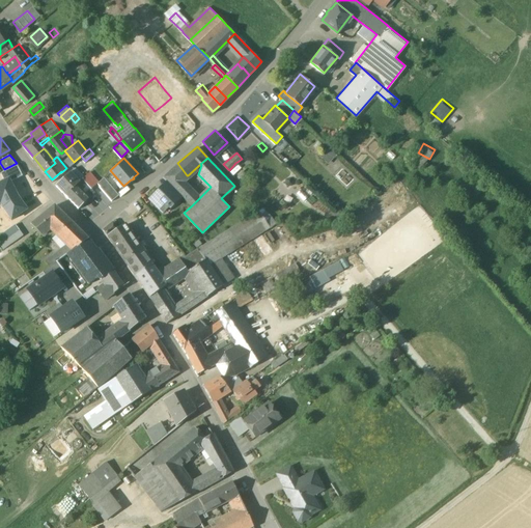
[(17,163),(4,169),(1,171),(5,179),(8,177),(10,181),(23,173),(17,163)]
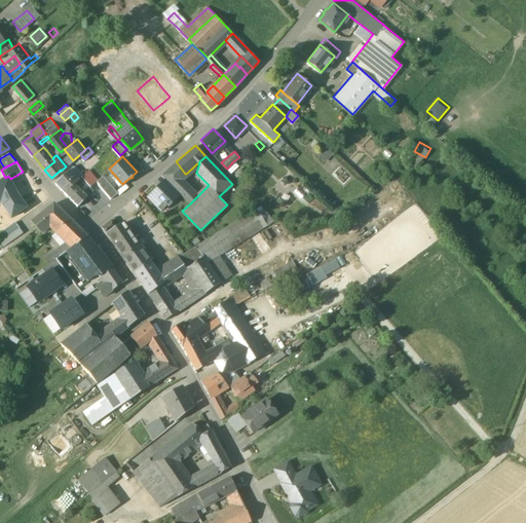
[(185,174),(176,161),(170,167),(180,178),(185,174)]
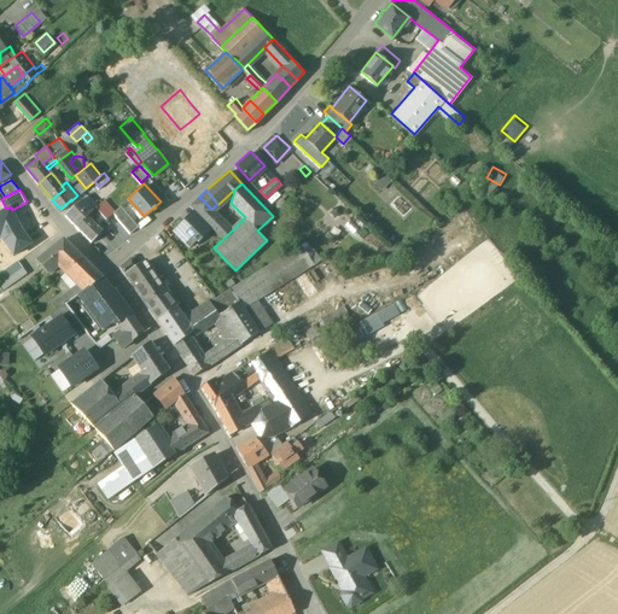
[(274,189),(267,198),(270,200),(278,194),(274,189)]
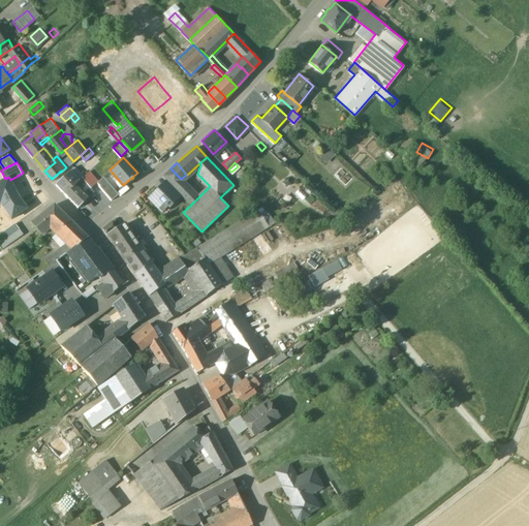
[(83,176),(73,166),(70,169),(80,180),(83,176)]
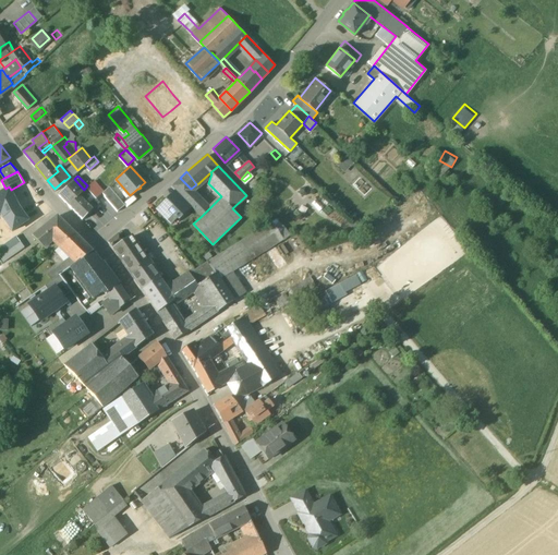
[(180,178),(171,184),(176,189),(191,205),(202,216),(209,208),(191,189),(180,178)]
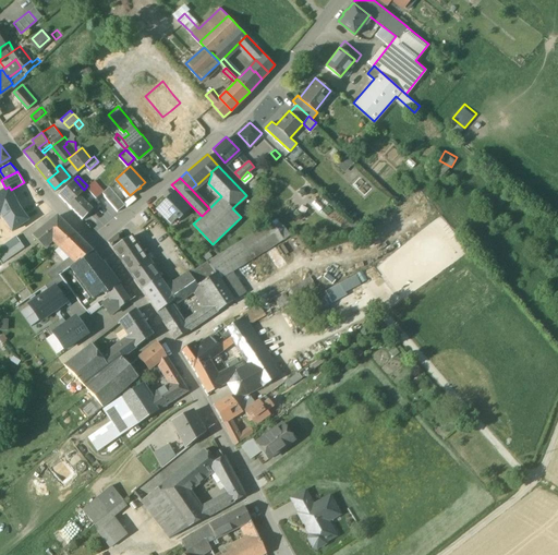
[(73,179),(59,193),(69,204),(80,194),(84,190),(74,179),(73,179)]
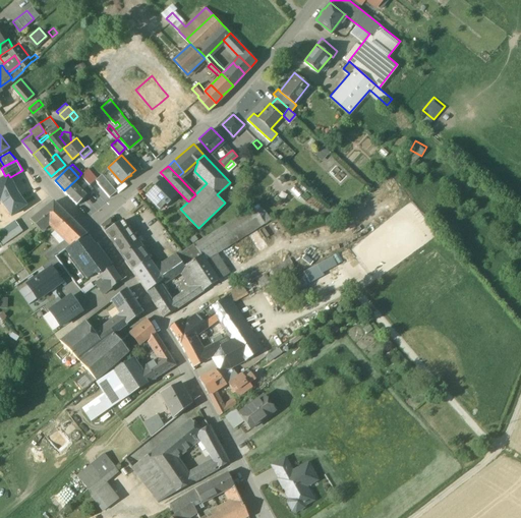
[(88,167),(81,173),(78,177),(74,181),(87,193),(94,186),(91,183),(96,178),(97,177),(88,167)]
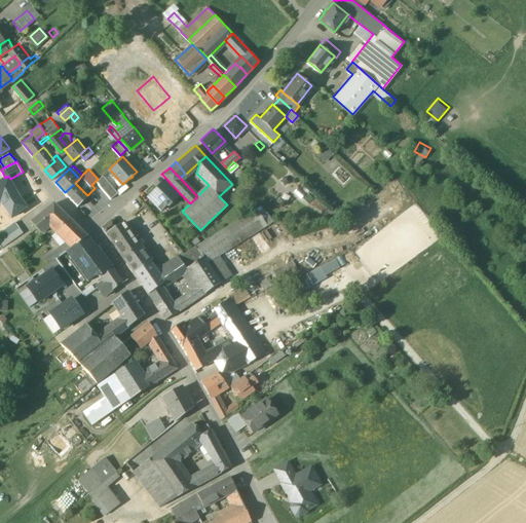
[(5,178),(0,180),(0,198),(1,198),(11,215),(26,206),(17,193),(10,179),(8,176),(5,178)]
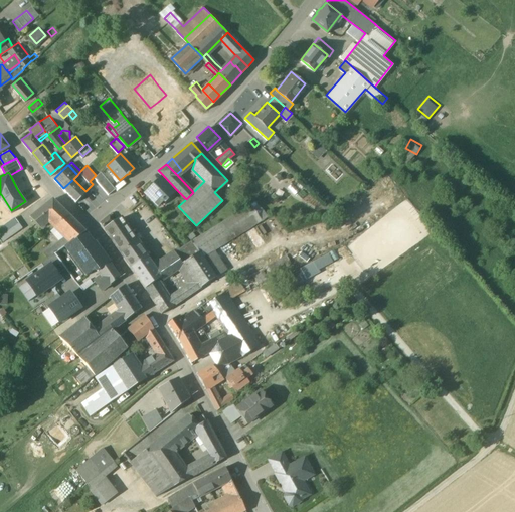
[(102,174),(100,172),(96,175),(95,176),(98,179),(97,179),(98,180),(105,189),(109,193),(116,187),(104,173),(102,174)]
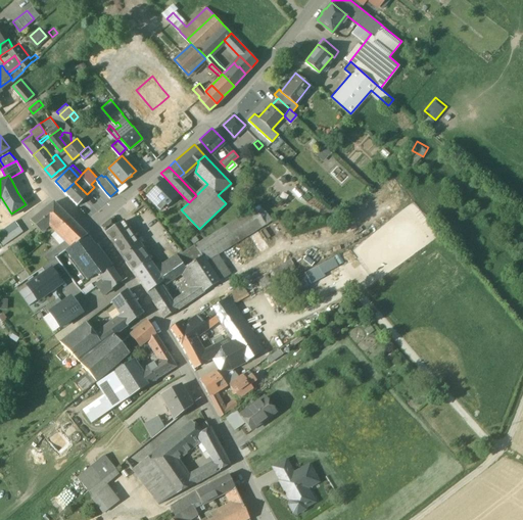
[(293,181),(287,176),(284,179),(290,185),(293,181)]
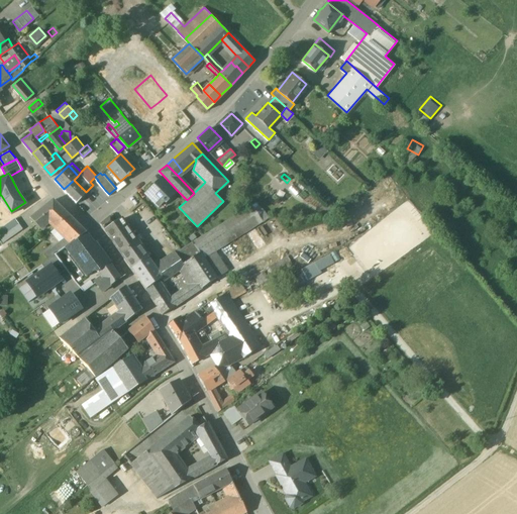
[(177,190),(163,175),(159,179),(173,194),(177,190)]
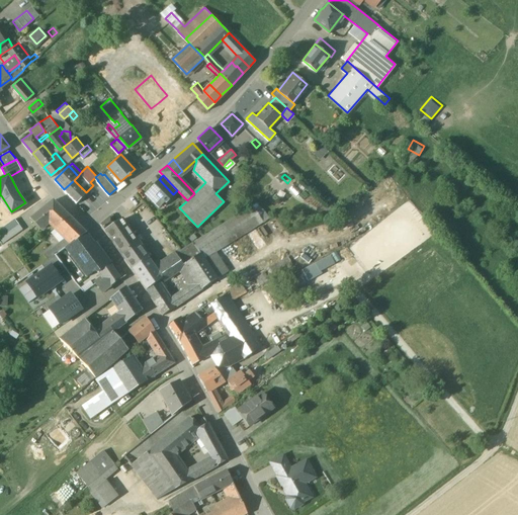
[(95,177),(90,182),(93,185),(98,181),(97,180),(98,180),(95,177)]
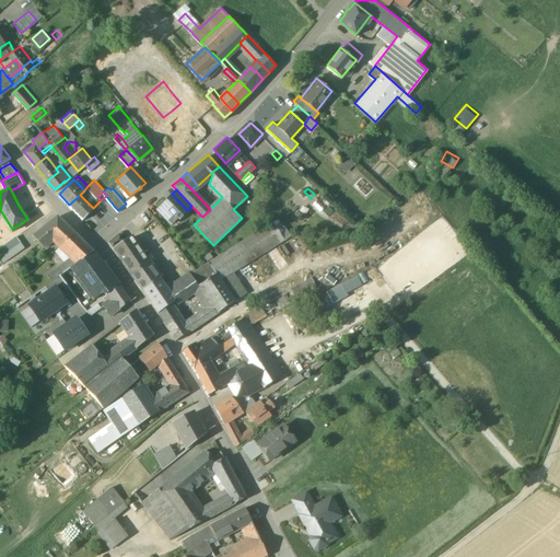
[(172,194),(158,208),(172,222),(178,216),(179,218),(187,210),(172,194)]
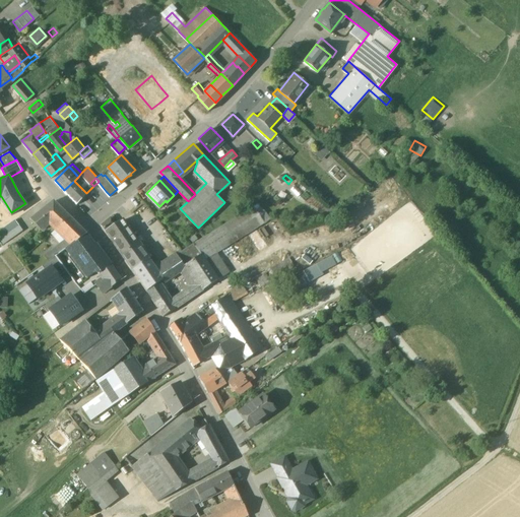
[(86,193),(74,181),(64,190),(77,202),(82,197),(86,193)]
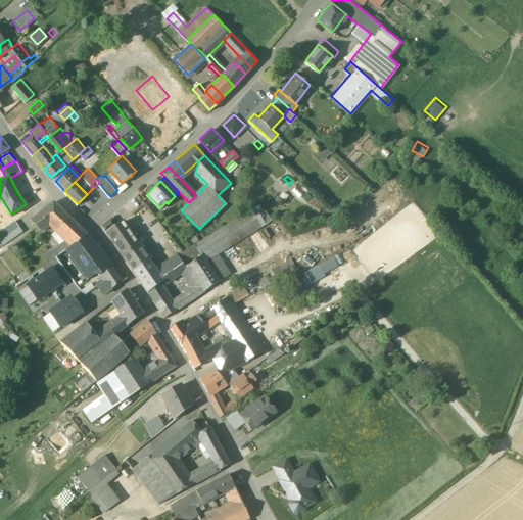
[(106,192),(101,197),(104,201),(110,196),(106,192)]
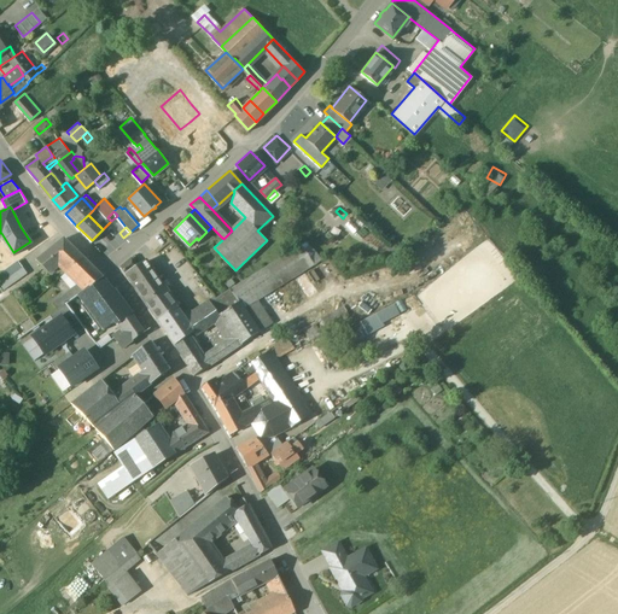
[(83,256),(64,237),(36,258),(36,259),(47,270),(59,262),(66,269),(83,256)]
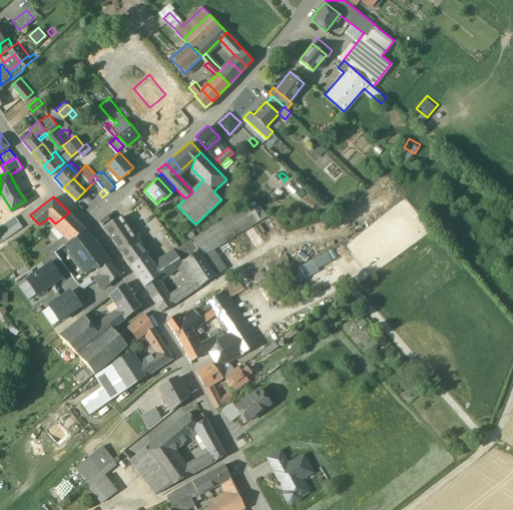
[(254,199),(191,238),(197,248),(201,255),(268,213),(254,199)]
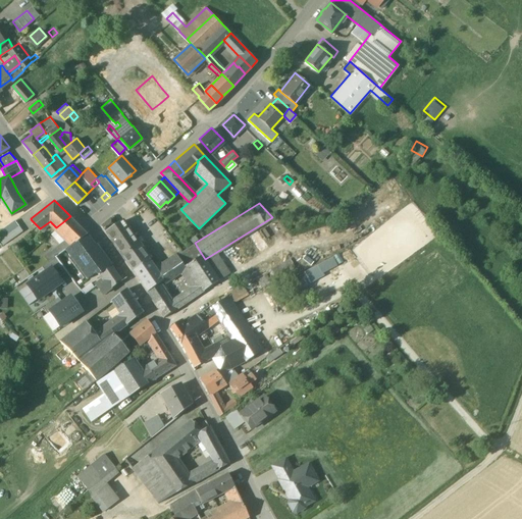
[(87,232),(70,216),(56,227),(66,238),(71,243),(72,244),(87,232)]
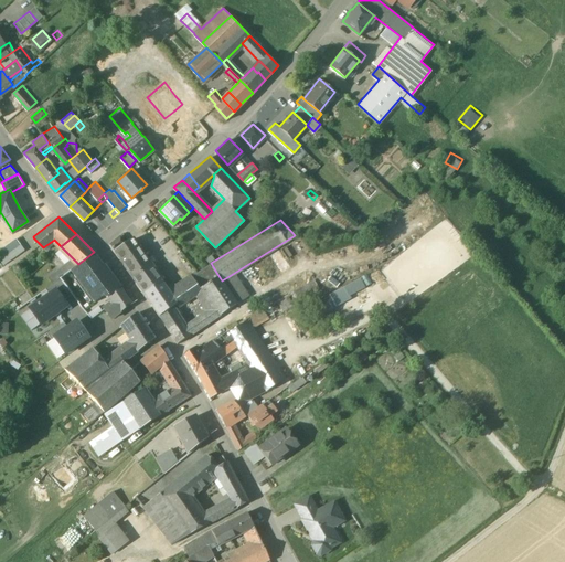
[(120,234),(110,243),(115,250),(126,242),(120,234)]
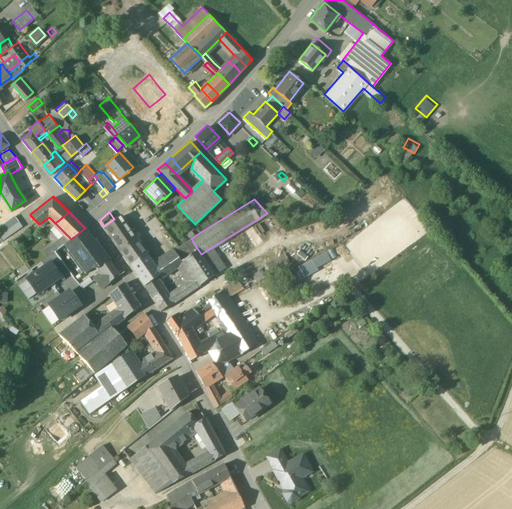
[(15,214),(0,224),(0,233),(3,238),(22,225),(15,214)]
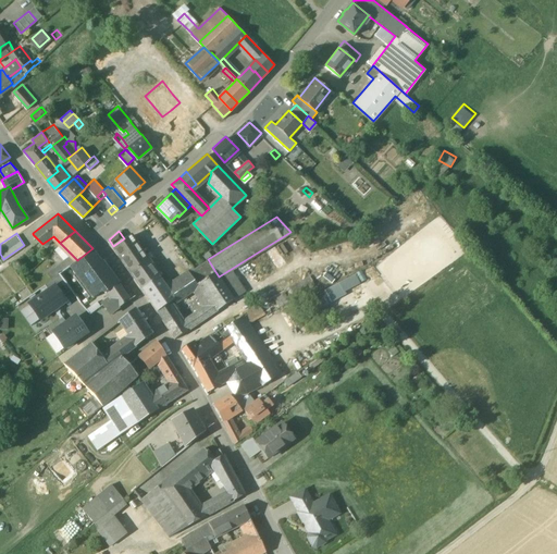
[(124,238),(113,246),(131,270),(147,259),(130,234),(124,238)]
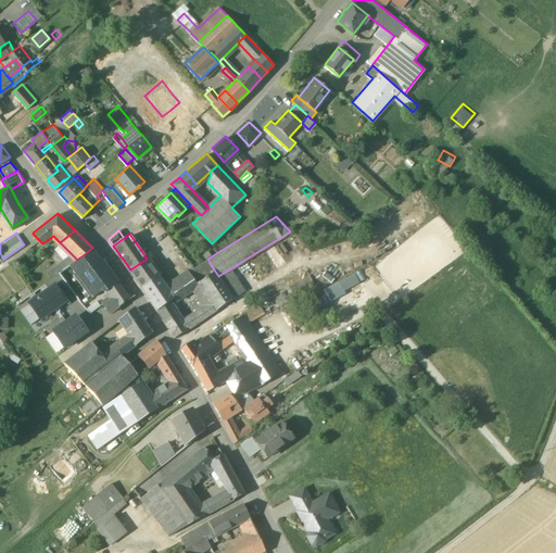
[(60,242),(54,248),(64,259),(71,253),(60,242)]
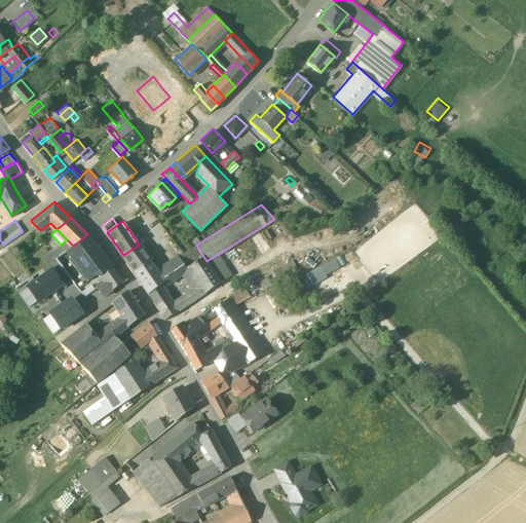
[(72,245),(72,246),(67,249),(89,278),(99,272),(100,275),(102,273),(112,266),(101,249),(87,234),(77,243),(73,246),(72,245)]
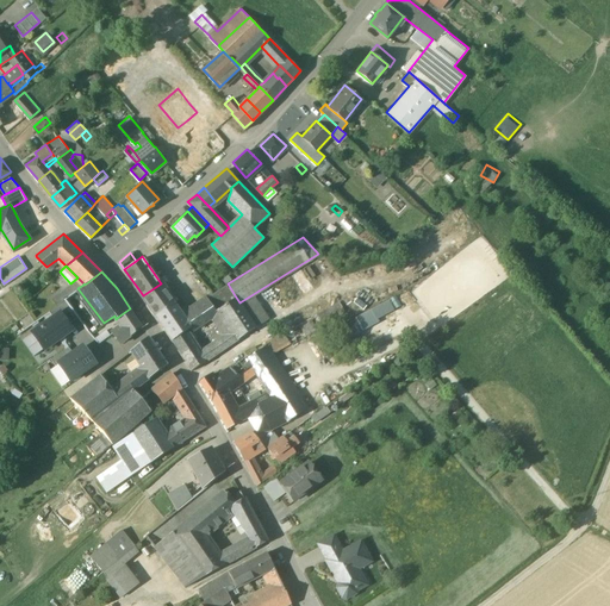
[(70,283),(53,295),(58,303),(64,298),(66,297),(78,288),(83,285),(83,283),(78,277),(70,283)]
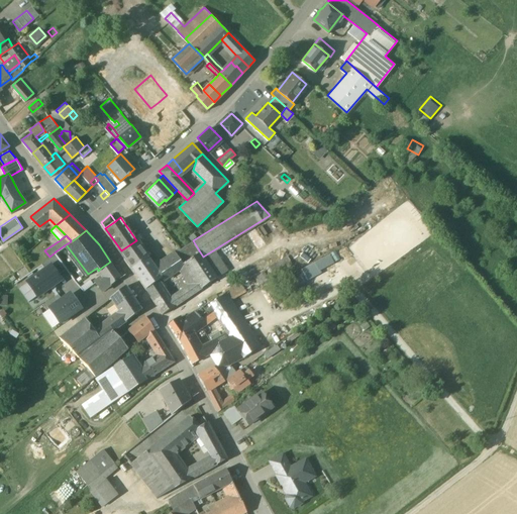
[(136,240),(121,250),(131,267),(147,255),(136,240)]
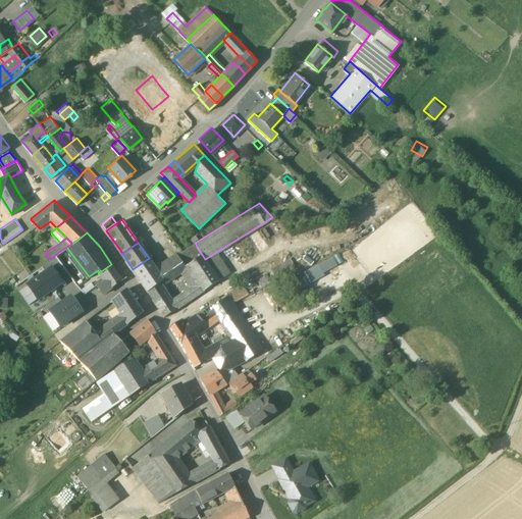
[(195,243),(156,267),(164,279),(163,279),(164,280),(179,271),(188,265),(187,263),(188,263),(201,254),(201,253),(195,243)]
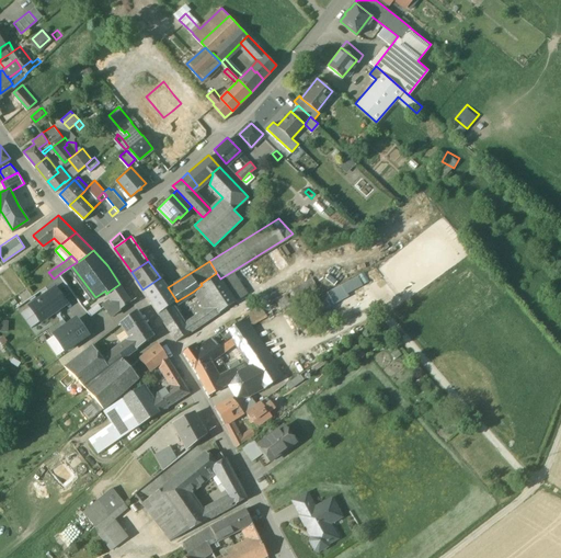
[(216,273),(202,283),(201,283),(202,285),(214,304),(219,311),(235,300),(220,279),(216,272),(216,273)]
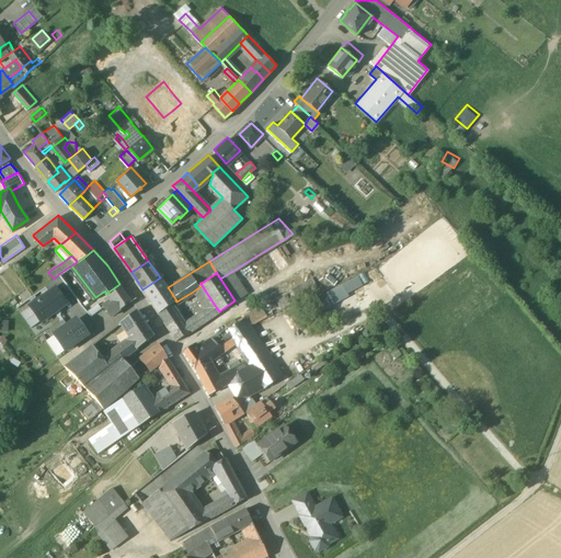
[(72,291),(59,274),(54,279),(46,284),(47,284),(46,285),(49,291),(55,286),(63,297),(72,291)]
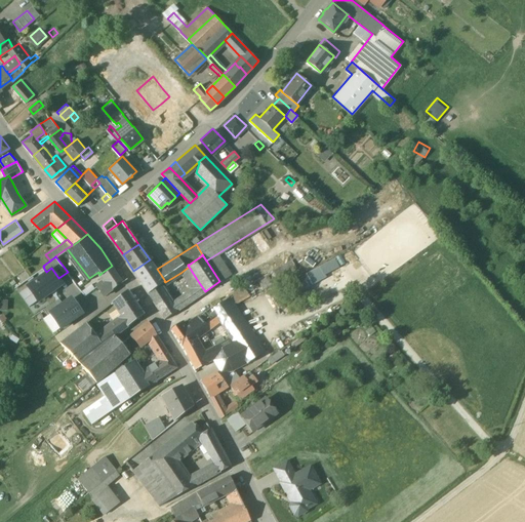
[(344,270),(338,257),(307,269),(312,282),(344,270)]
